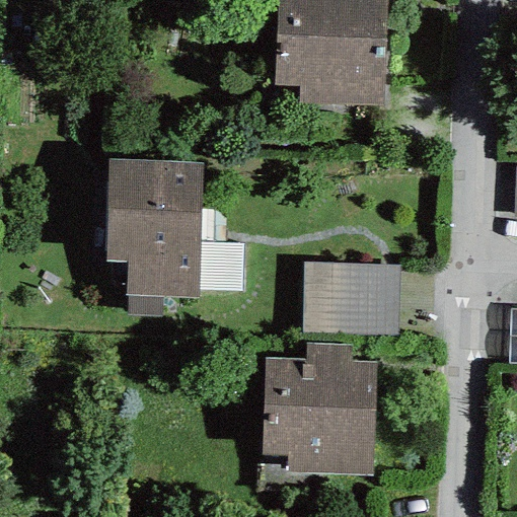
[(278,0),(275,84),(301,85),(300,102),(384,106),(388,0),(278,0)]
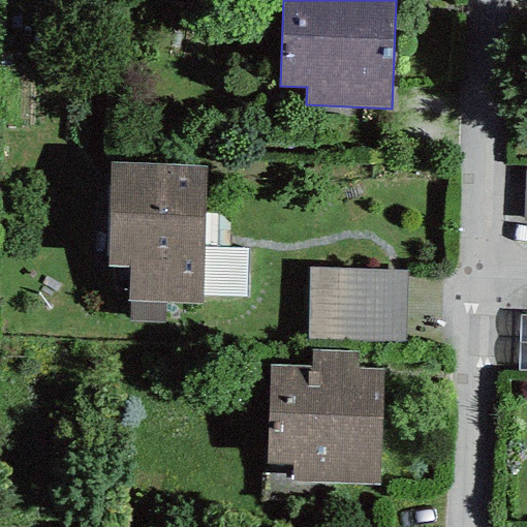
[(208,164),(112,161),(109,264),(130,265),(129,298),(130,298),(165,299),(204,300),(204,296),(205,246),(208,164)]
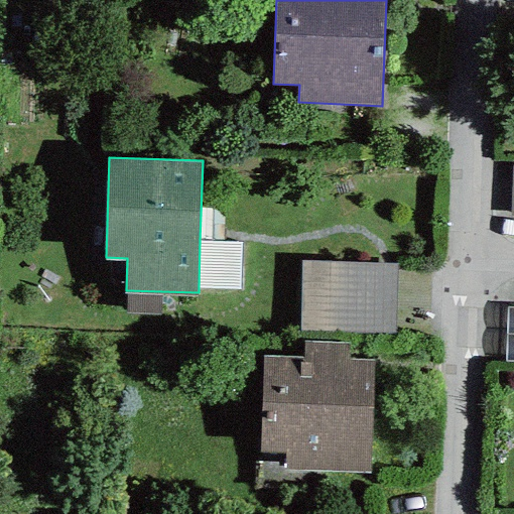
[(200,240),(199,288),(241,289),(242,241),(200,240)]
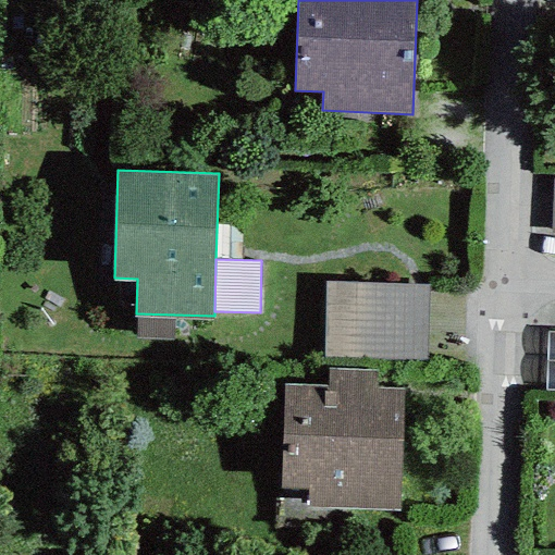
[(429,283),(325,280),(323,355),(427,357),(429,283)]
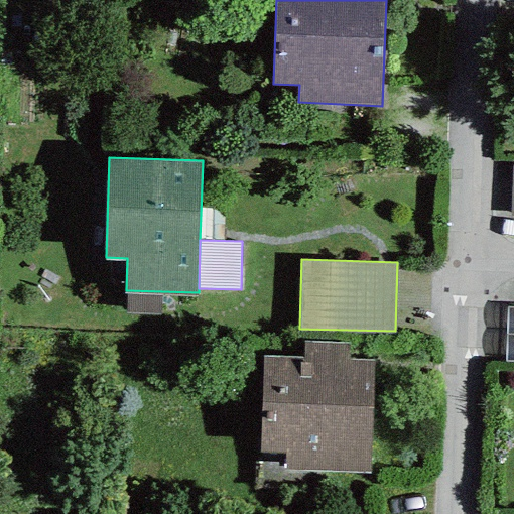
[(161,291),(127,290),(127,312),(161,313),(161,291)]
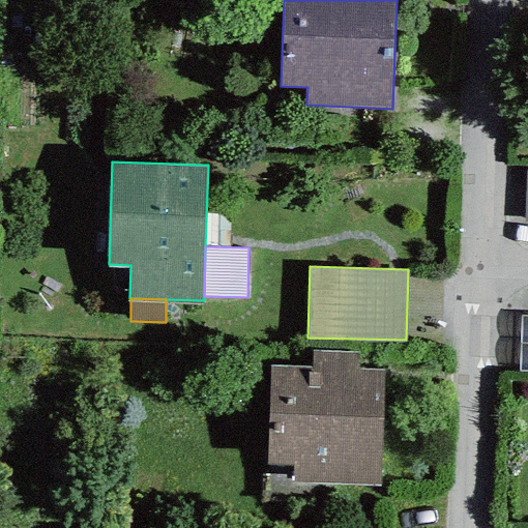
[(527,315),(522,315),(519,368),(527,369),(527,315)]
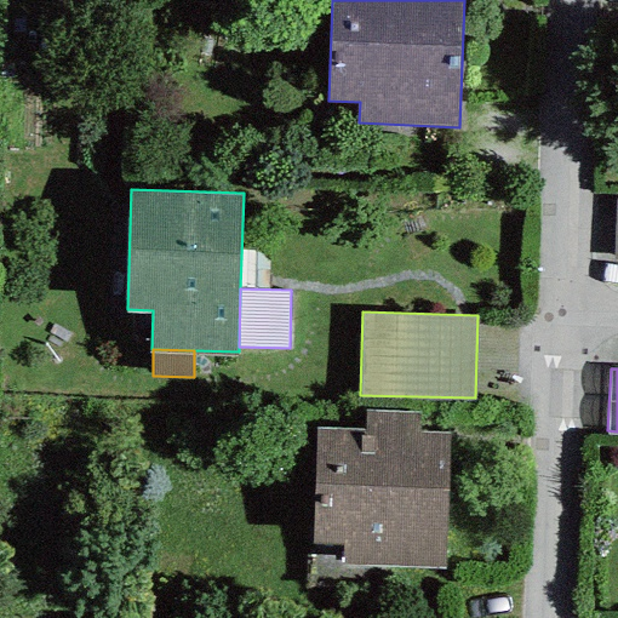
[(366,410),(366,428),(419,429),(419,411),(366,410)]
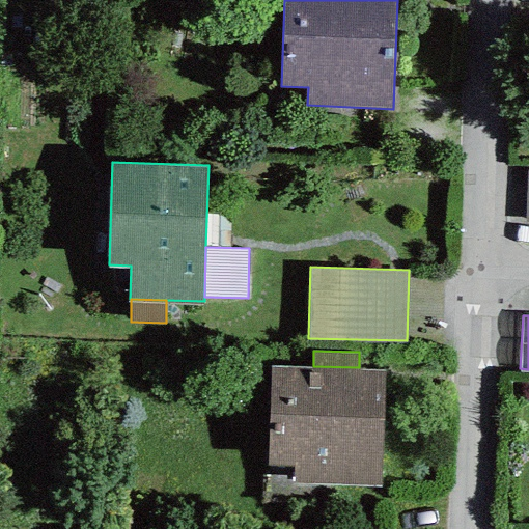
[(313,366),(271,365),(268,481),(383,484),(386,368),(359,367),(313,366)]
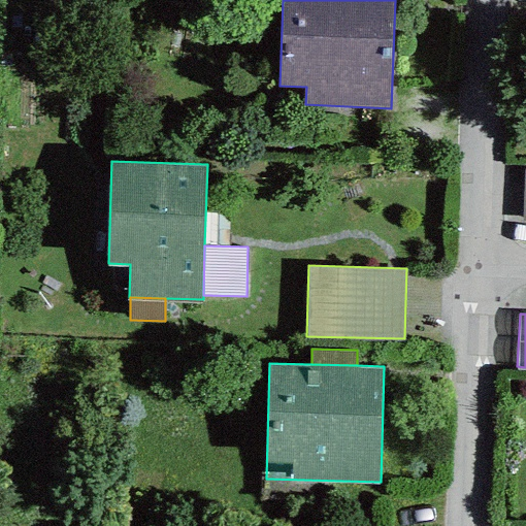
All buildings are outlined.
